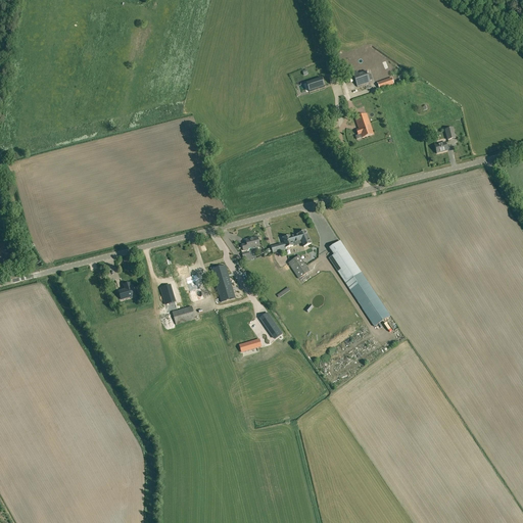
[(352,74),(358,87),(370,83),(367,72),(359,75),(358,72),(352,74)]
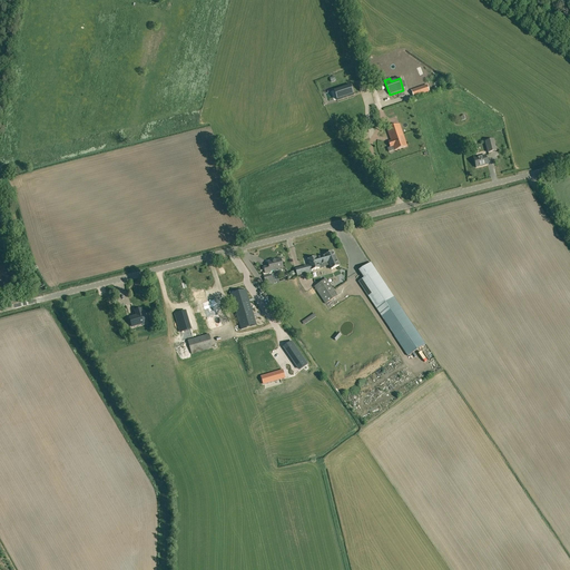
[(357,82),(360,91),(363,90),(362,85),(367,84),(366,79),(357,82)]
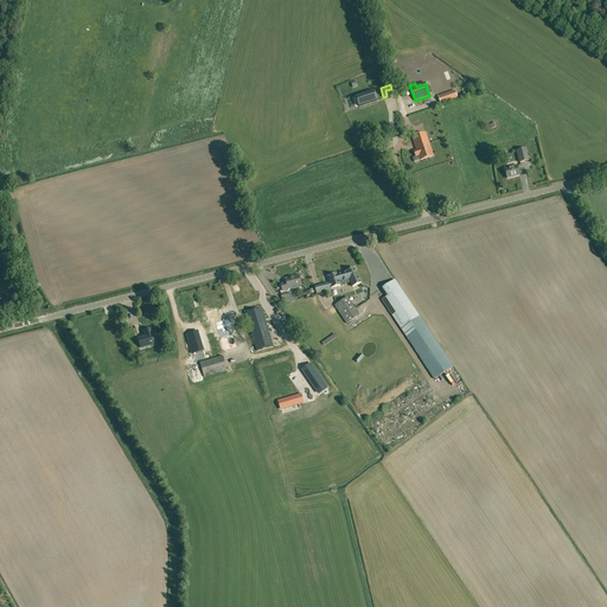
[(376,100),(374,90),(358,95),(362,104),(376,100)]
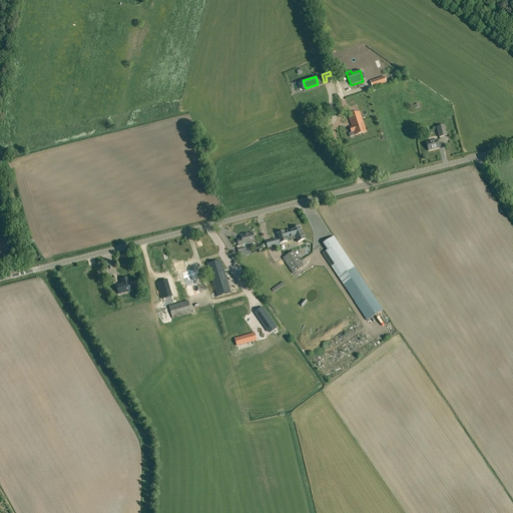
[(383,77),(370,82),(372,88),(385,83),(383,77)]
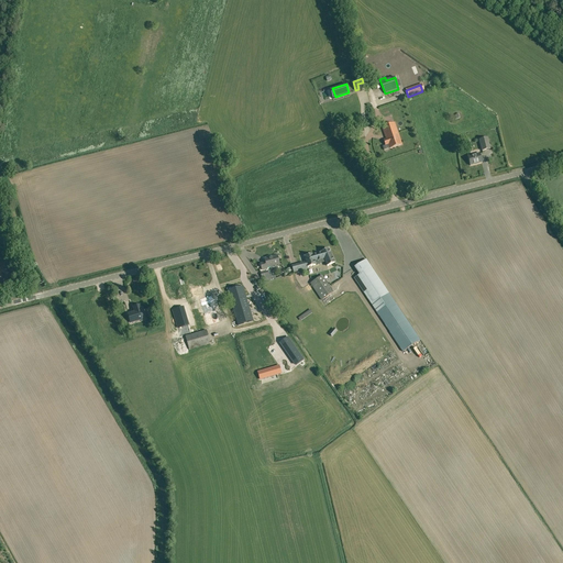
[(384,140),(385,145),(388,145),(389,148),(401,144),(395,123),(382,128),(386,140),(384,140)]
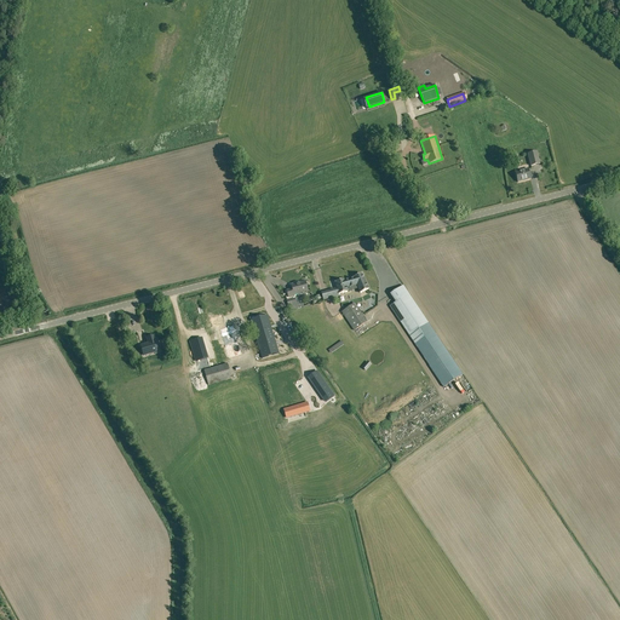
[(540,165),(537,151),(528,154),(530,167),(540,165)]
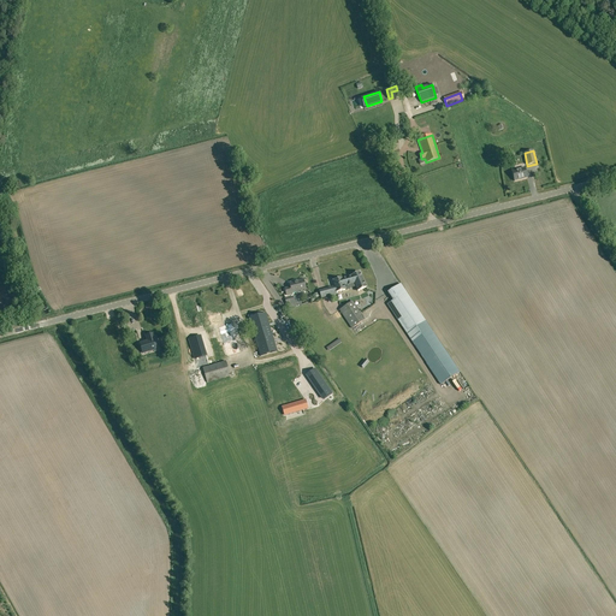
[(513,172),(515,183),(528,179),(525,169),(513,172)]
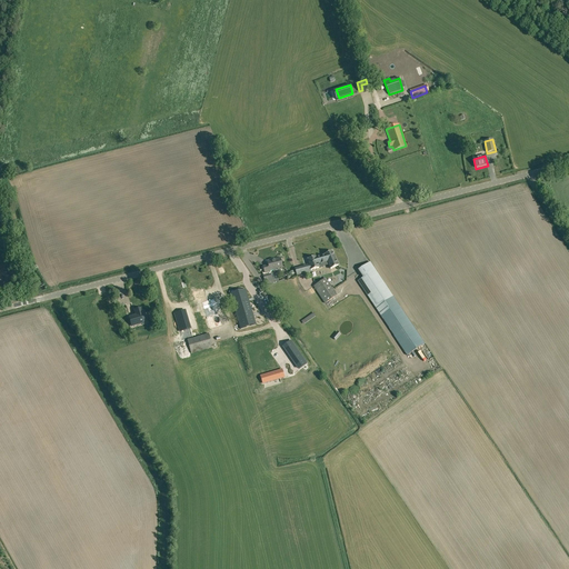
[(307,260),(308,263),(310,271),(328,266),(330,270),(338,266),(332,251),(323,256),(307,260)]
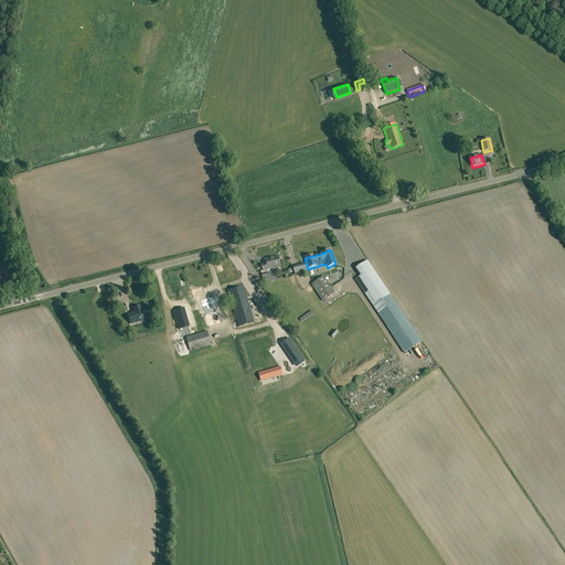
[(277,266),(280,265),(278,257),(273,258),(273,259),(266,262),(266,264),(262,265),(263,272),(268,269),(268,268),(272,267),(273,272),(277,270),(277,266)]
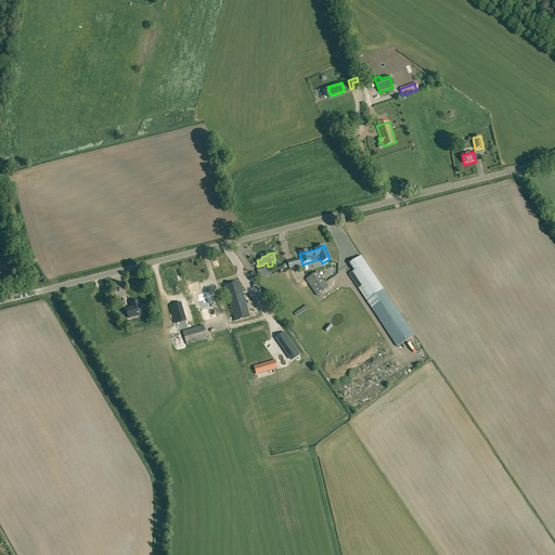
[(349,263),(355,271),(349,275),(397,348),(414,336),(397,309),(361,255),(349,263)]
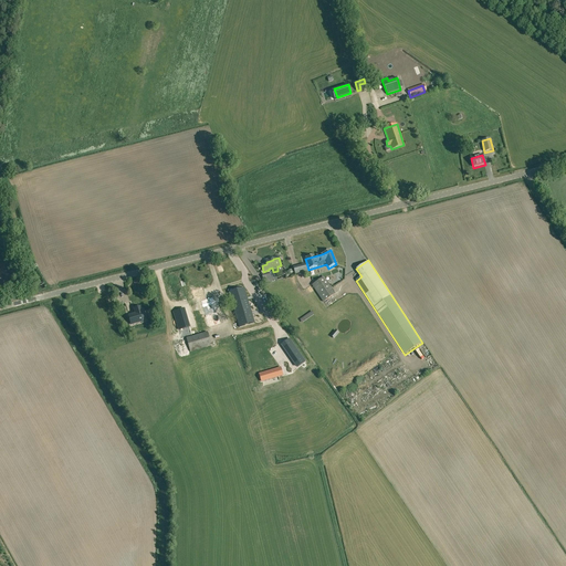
[(306,262),(293,266),(295,273),(308,270),(306,262)]
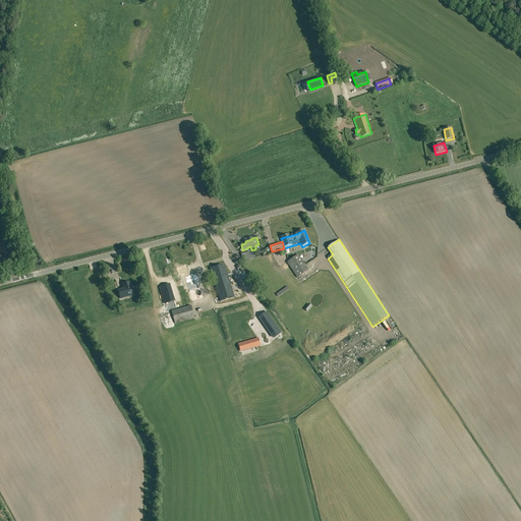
[(241,252),(242,258),(243,259),(243,258),(244,262),(252,259),(250,252),(248,252),(248,250),(241,252)]
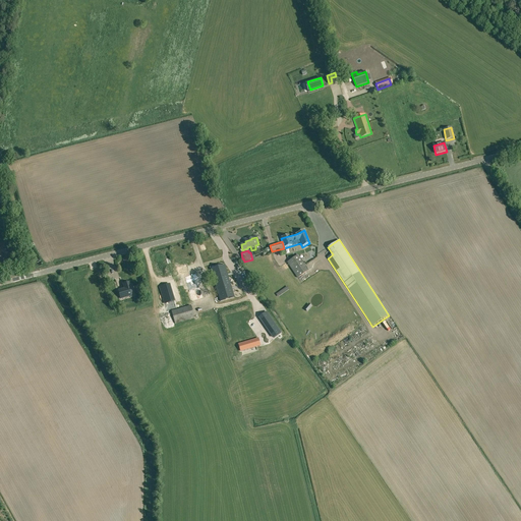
[(298,255),(286,263),(297,279),(308,271),(298,255)]
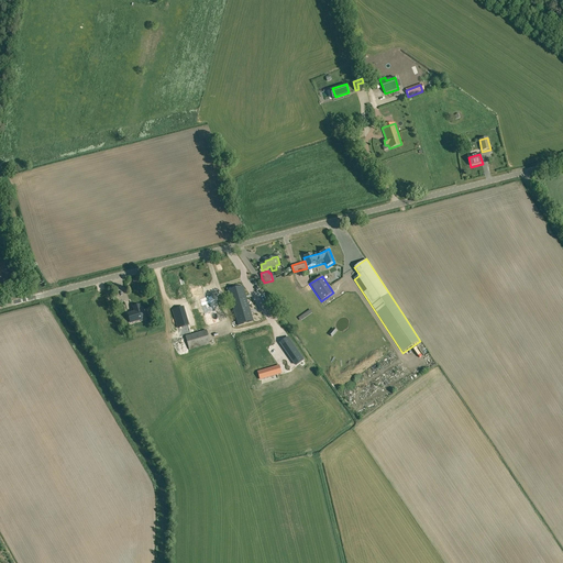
[(255,319),(244,286),(230,289),(241,323),(255,319)]
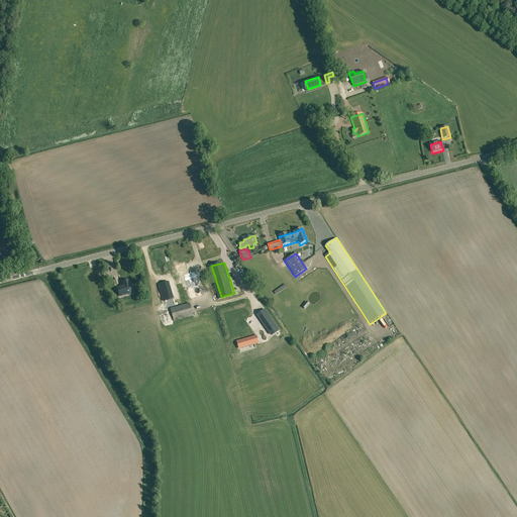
[(188,273),(183,275),(191,299),(201,295),(196,279),(202,277),(200,271),(194,273),(194,272),(188,273)]
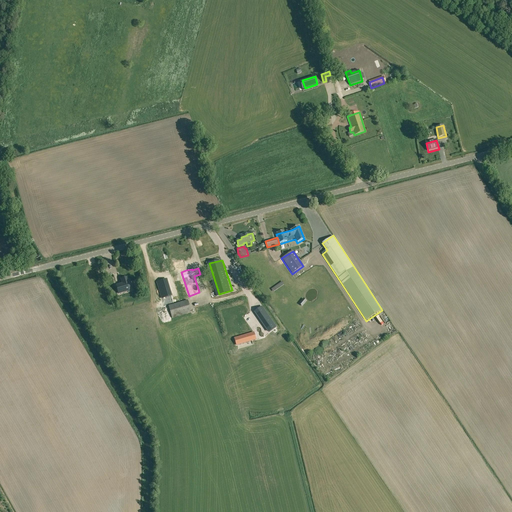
[(130,282),(129,282),(127,277),(123,279),(124,283),(116,285),(119,294),(132,290),(130,282)]
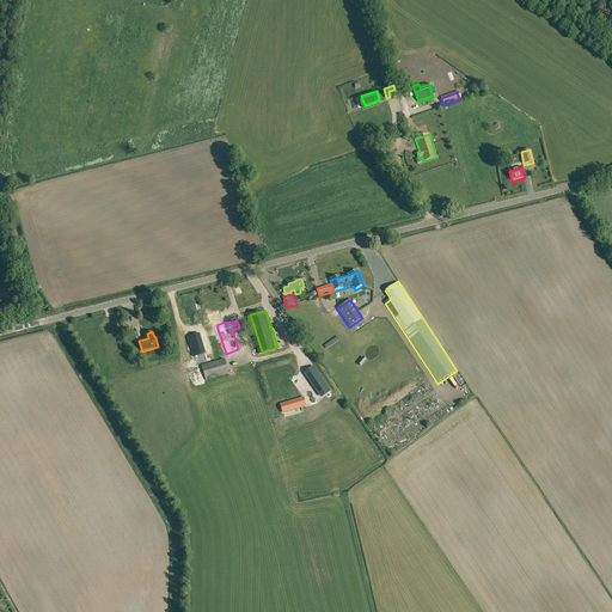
[(199,335),(188,337),(194,356),(204,354),(199,335)]
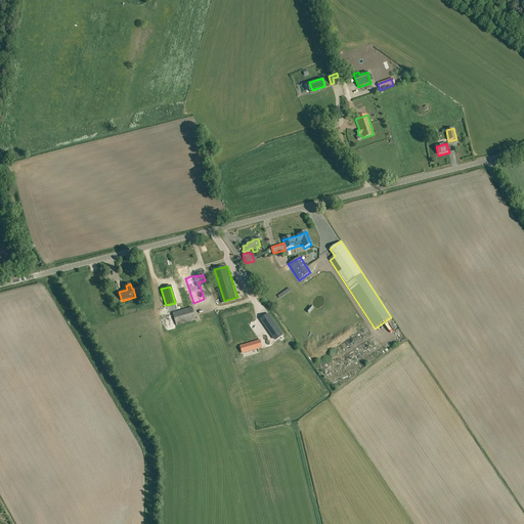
[(187,326),(197,323),(191,307),(172,313),(176,325),(186,322),(187,326)]
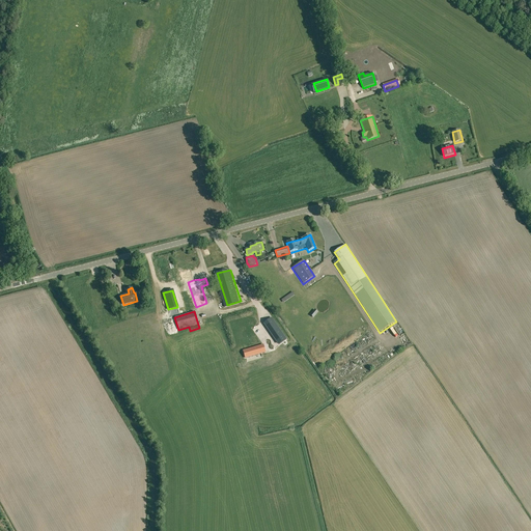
[(284,336),(272,318),(264,324),(277,341),(284,336)]
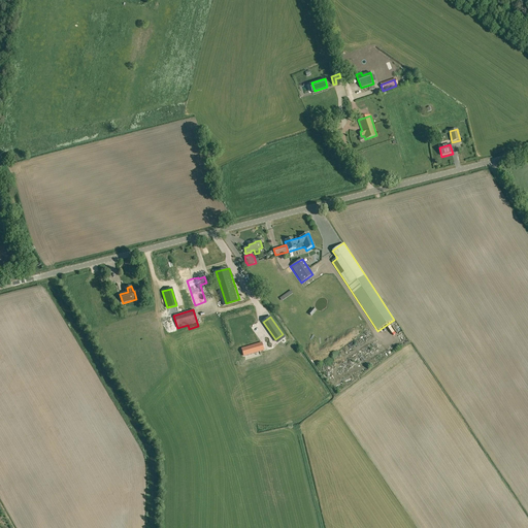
[(259,343),(239,350),(241,356),(261,351),(259,343)]
